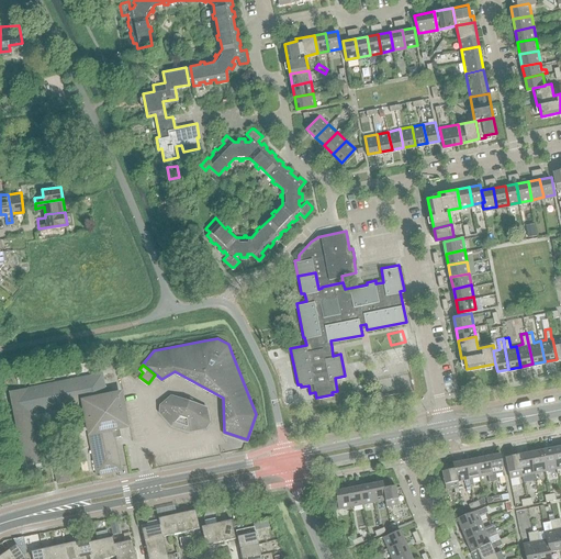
[(83,399),(96,458),(98,471),(113,468),(120,467),(113,435),(121,434),(119,425),(126,424),(120,391),(105,394),(101,372),(34,387),(18,389),(9,391),(23,461),(34,459),(41,458),(40,457),(32,416),(32,415),(29,416),(27,410),(38,407),(83,399)]
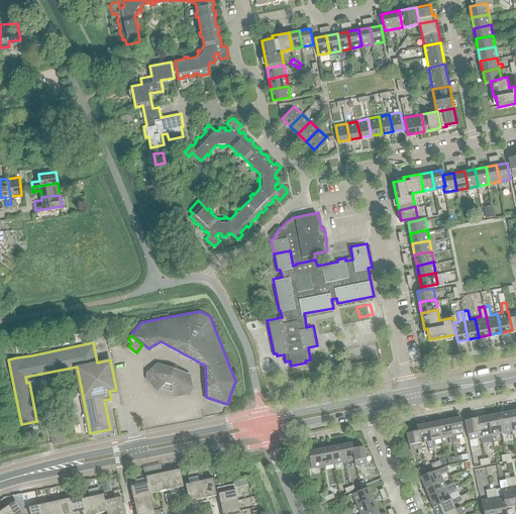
[(369,342),(370,357),(382,357),(381,342),(369,342)]
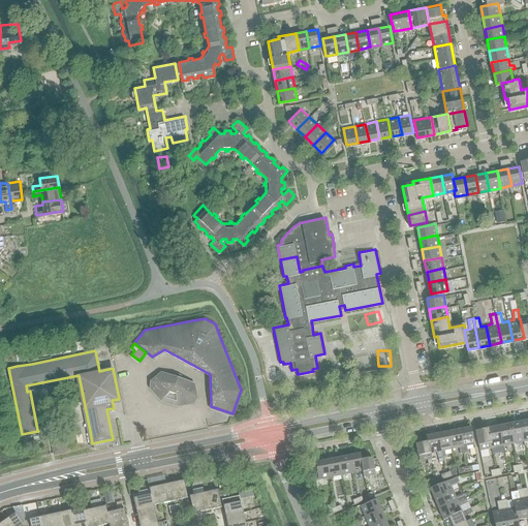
[(193,400),(197,395),(194,381),(161,370),(151,379),(150,385),(161,398),(177,404),(193,400)]
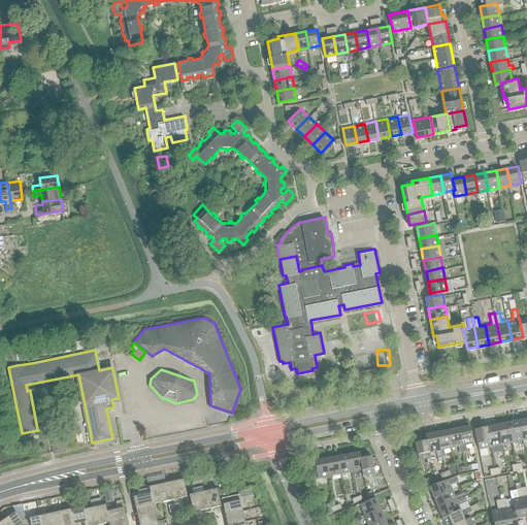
[(519,419),(508,421),(512,440),(523,438),(519,419)]
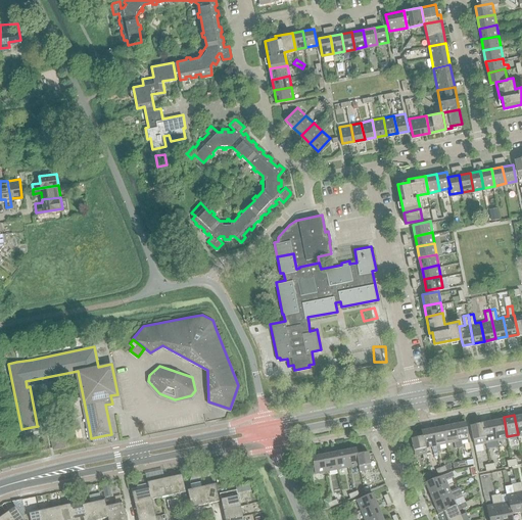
[(507,436),(504,417),(492,419),(496,438),(507,436)]
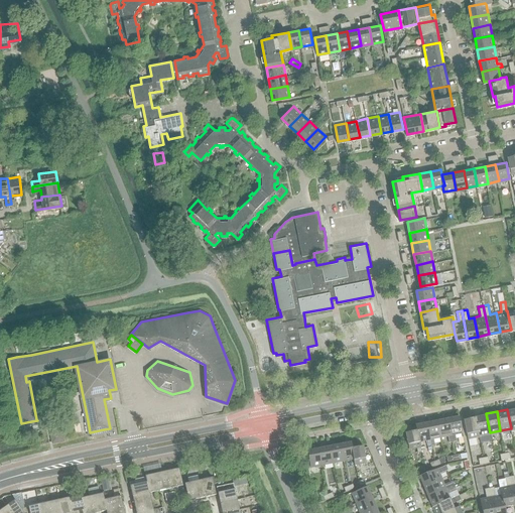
[(490,432),(486,413),(475,415),(479,434),(490,432)]
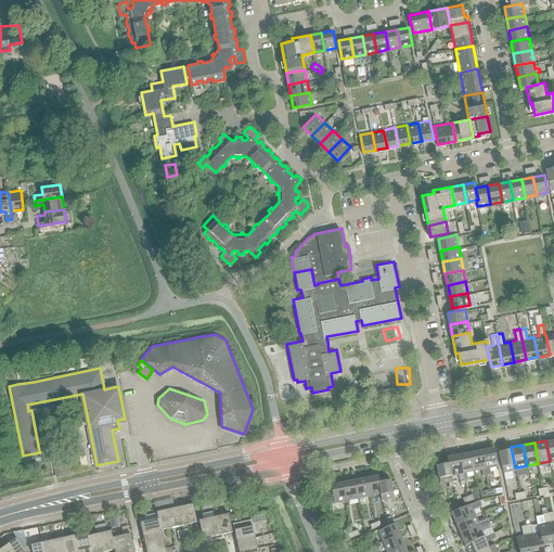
[(491,472),(490,465),(498,463),(494,446),(482,448),(487,473),(491,472)]
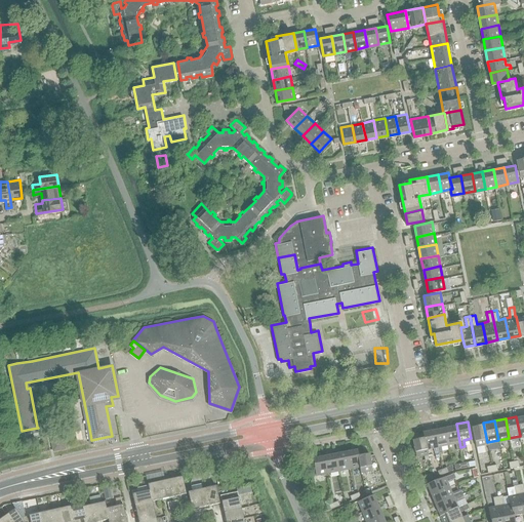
[(487,442),(483,423),(472,425),(476,444),(487,442)]
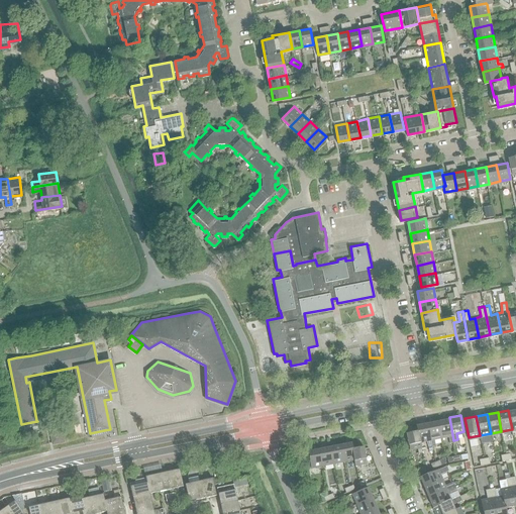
[(453,440),(449,417),(438,419),(441,436),(449,434),(450,441),(453,440)]
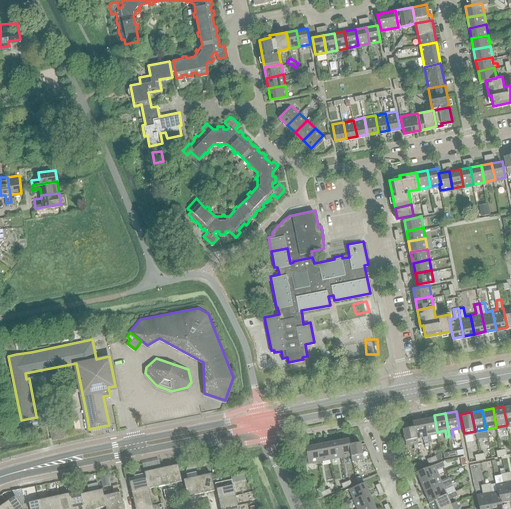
[(437,432),(434,415),(423,417),(427,434),(437,432)]
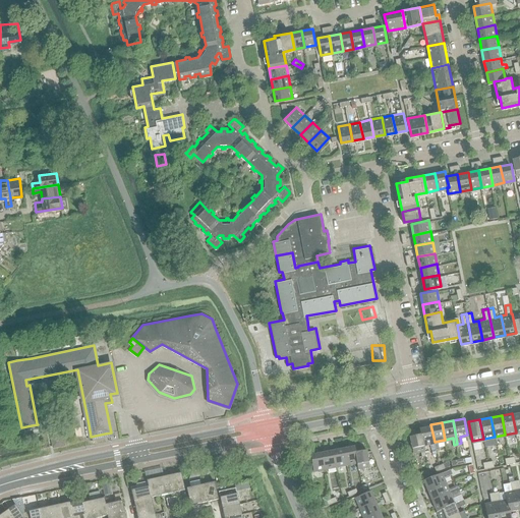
[(435,442),(430,424),(419,427),(420,433),(421,433),(423,444),(424,444),(430,443),(431,447),(436,447),(435,442)]
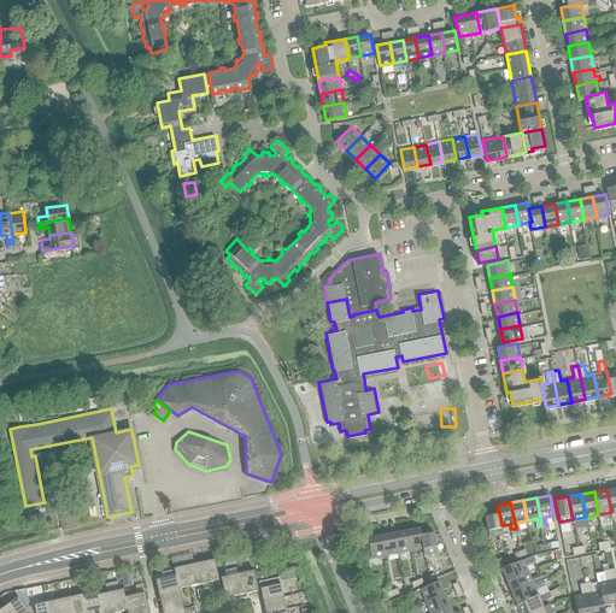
[(75,511),(59,513),(62,529),(77,525),(75,511)]
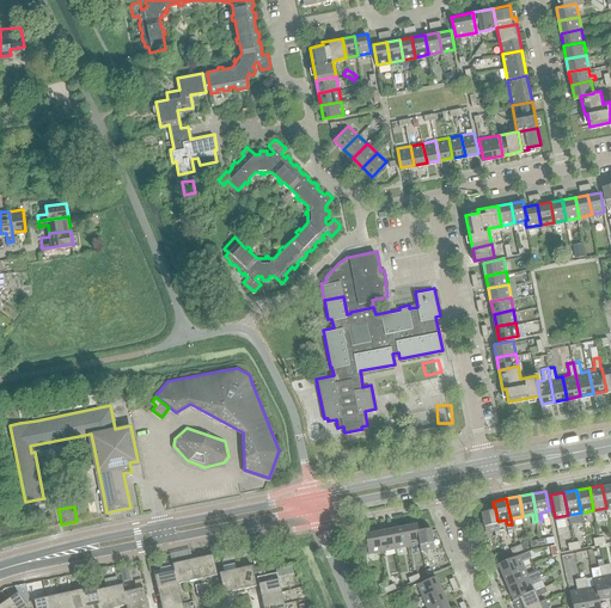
[(501,533),(499,521),(498,521),(495,508),(494,508),(482,510),(486,529),(495,528),(496,533),(501,533)]
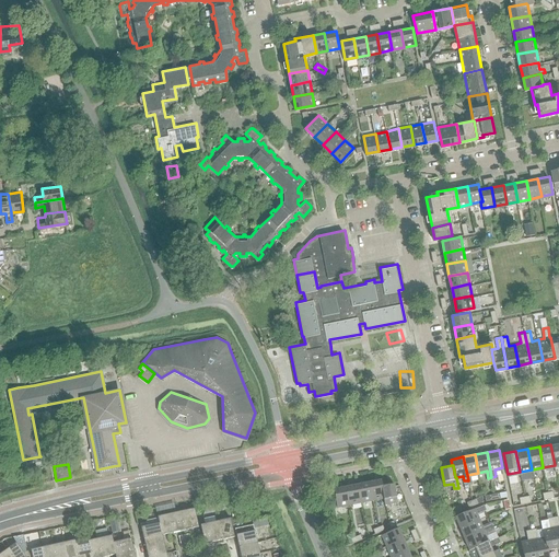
[(373,498),(384,496),(382,484),(383,484),(382,477),(369,480),(373,498)]
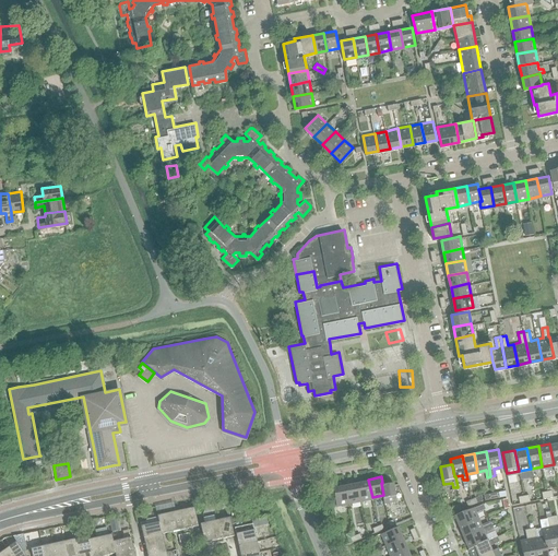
[(360,499),(372,497),(368,480),(357,482),(360,499)]
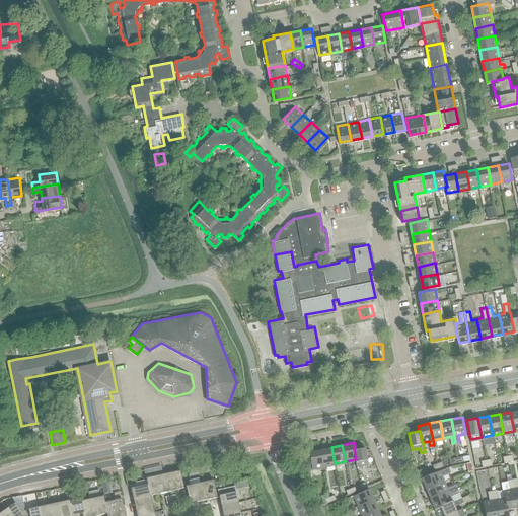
[(365,446),(355,448),(354,448),(356,459),(357,465),(369,463),(365,446)]
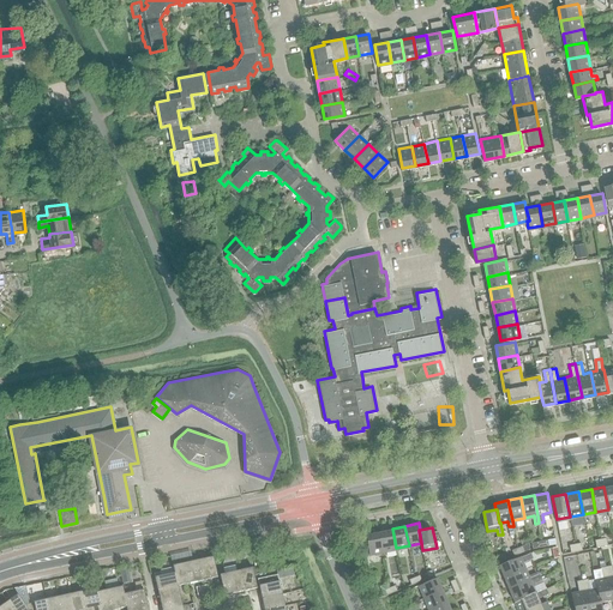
[(383,550),(396,548),(392,529),(379,531),(383,550)]
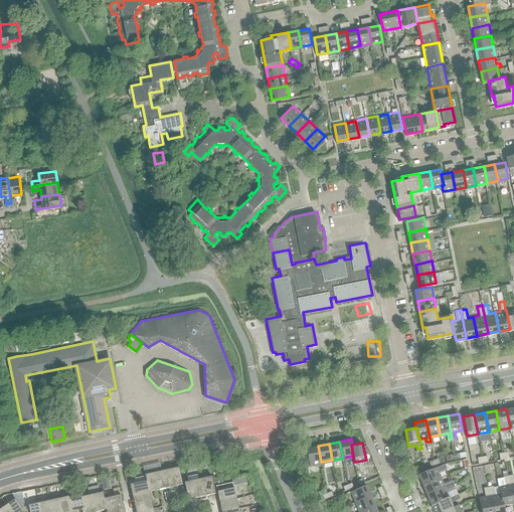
[(310,465),(321,462),(318,446),(307,448),(310,465)]
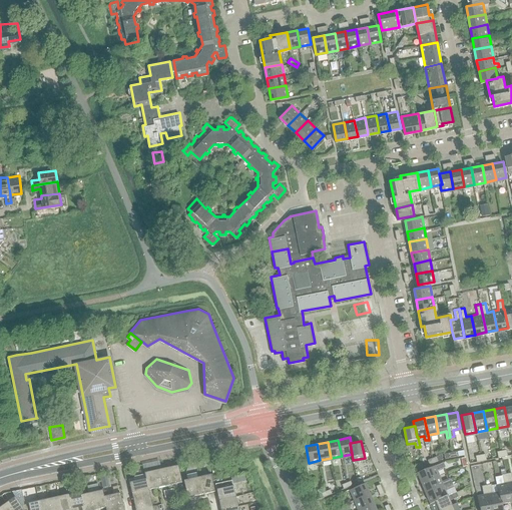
[(148,488),(149,487),(182,480),(177,459),(143,467),(145,477),(146,477),(148,486),(148,488)]
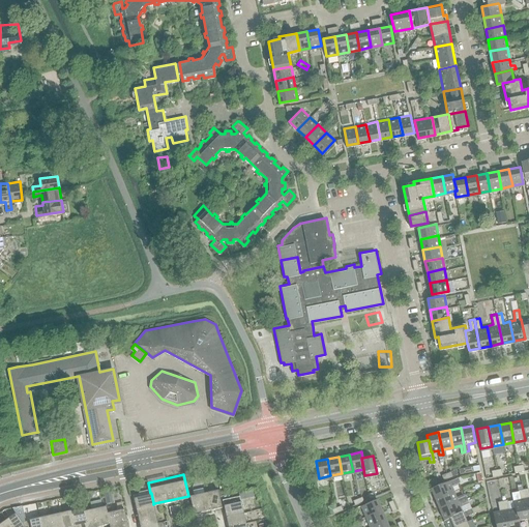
[(435,497),(453,490),(451,484),(461,480),(459,475),(449,479),(449,478),(431,487),(435,497)]
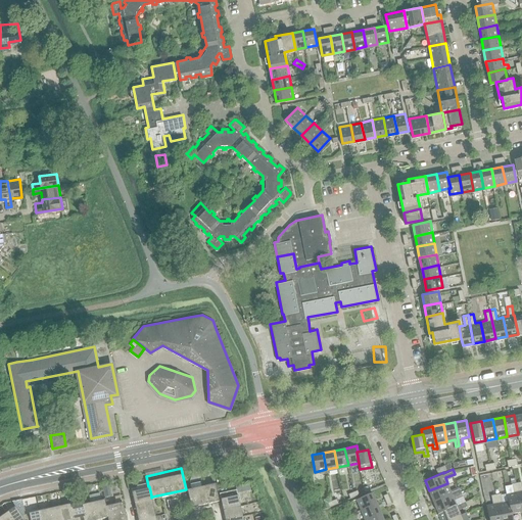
[(240,488),(253,486),(252,479),(239,481),(240,488)]
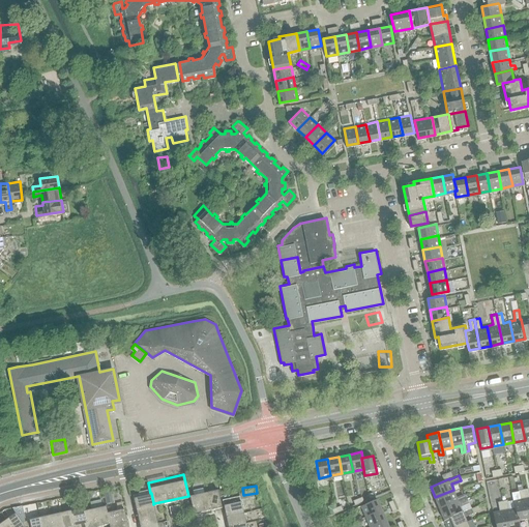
[(113,500),(111,487),(105,488),(107,501),(113,500)]
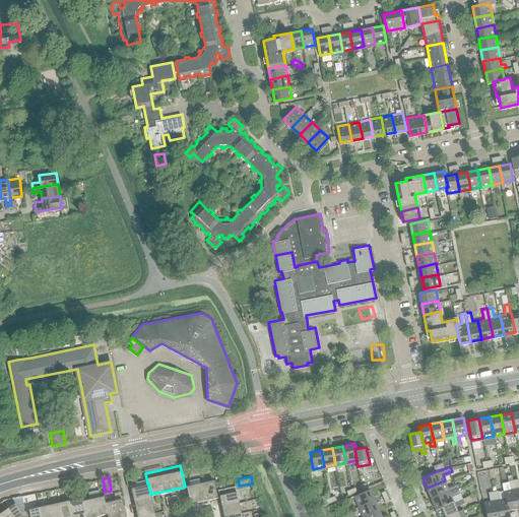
[(217,496),(215,486),(214,478),(203,481),(207,499),(217,496)]
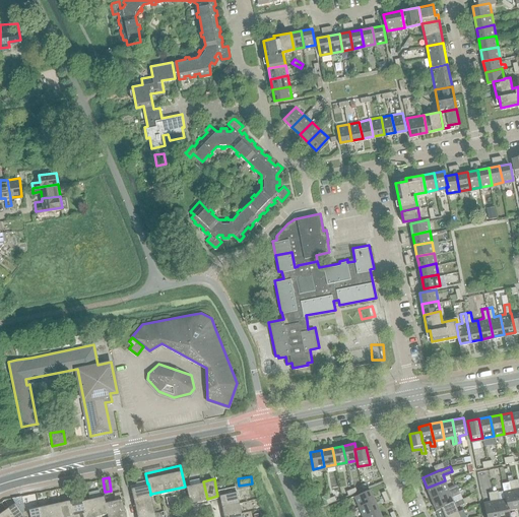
[(509,509),(518,507),(518,502),(513,478),(509,478),(510,488),(505,490),(510,516),(509,509)]
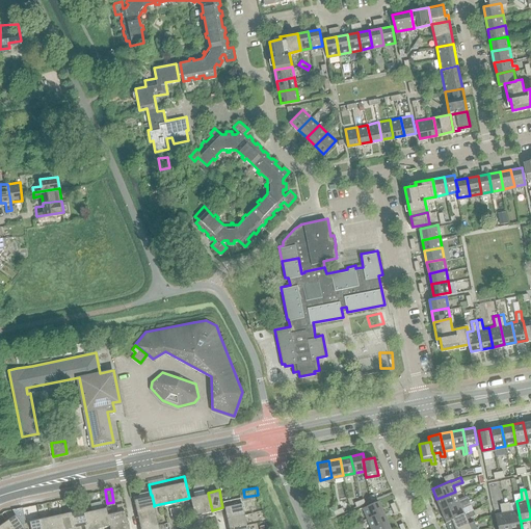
[(442,509),(469,498),(467,494),(458,497),(455,492),(436,499),(442,509)]
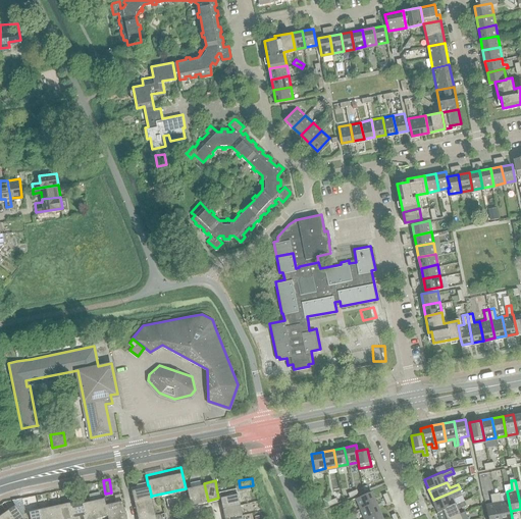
[(149,485),(148,485),(138,487),(137,483),(131,485),(134,499),(151,495),(149,485)]
